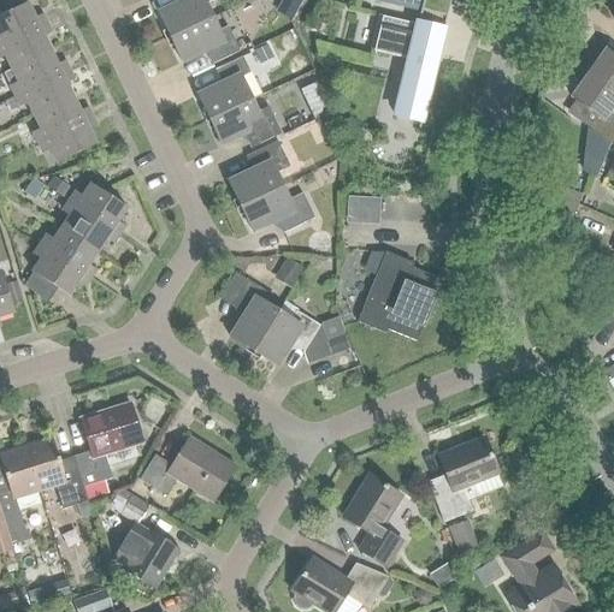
[(0,43),(48,21),(43,12),(36,16),(29,0),(3,13),(0,9),(0,43)]
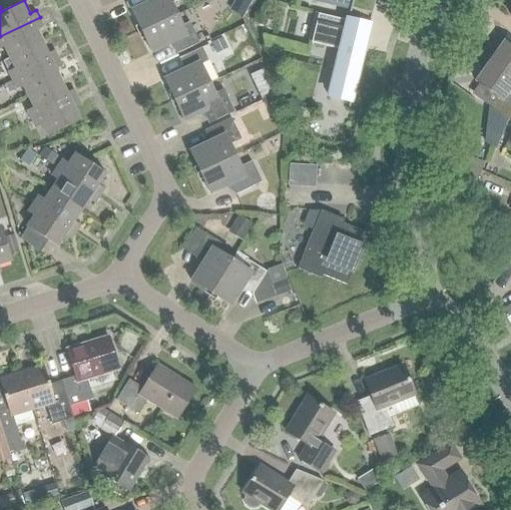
[(150,0),(133,8),(133,6),(131,7),(142,29),(178,12),(173,0),(150,0)]
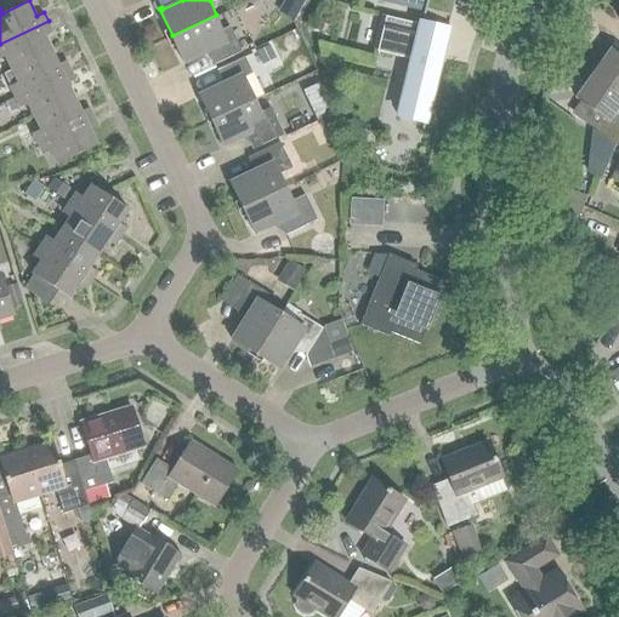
[(296,17),(305,0),(284,0),(279,9),(296,17)]
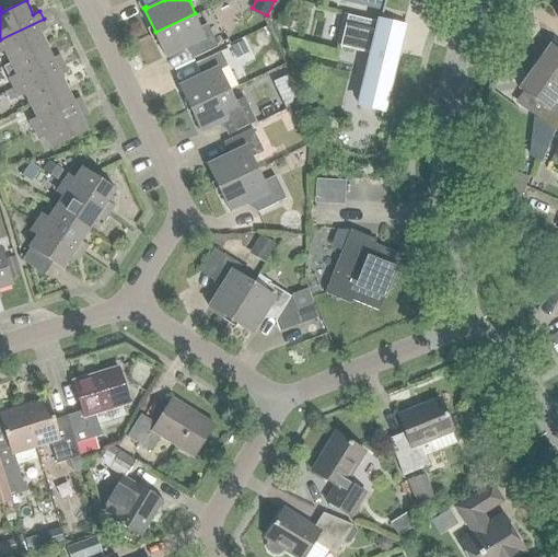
[(384,0),(383,7),(407,12),(410,0),(384,0)]
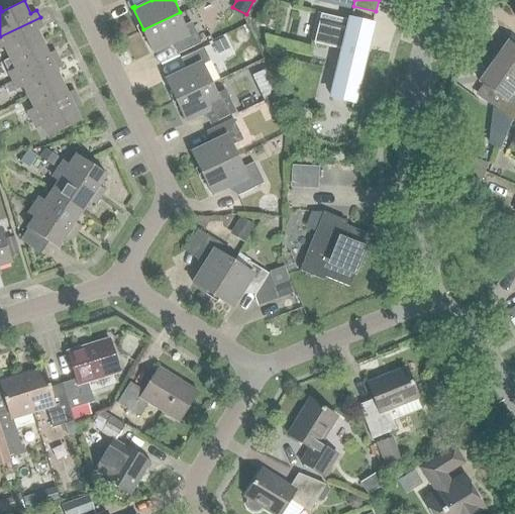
[(321,11),(313,41),(343,48),(331,97),(333,97),(333,93),(353,98),(351,105),(353,105),(373,23),(350,18),(321,11)]
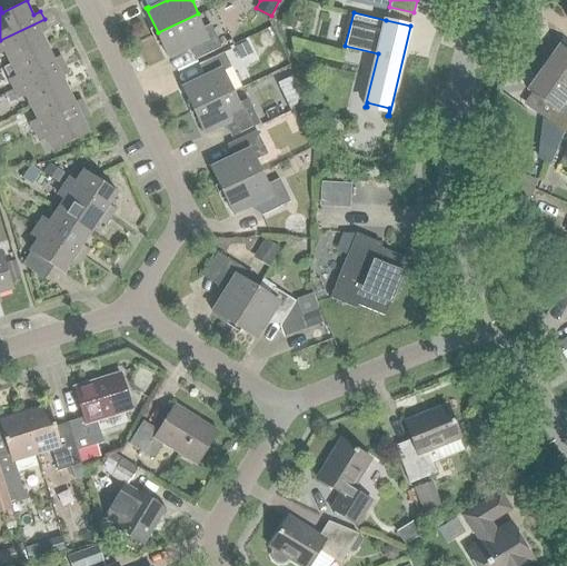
[(204,23),(198,13),(158,32),(170,57),(171,56),(170,55),(192,43),(199,57),(225,43),(212,19),(204,23)]
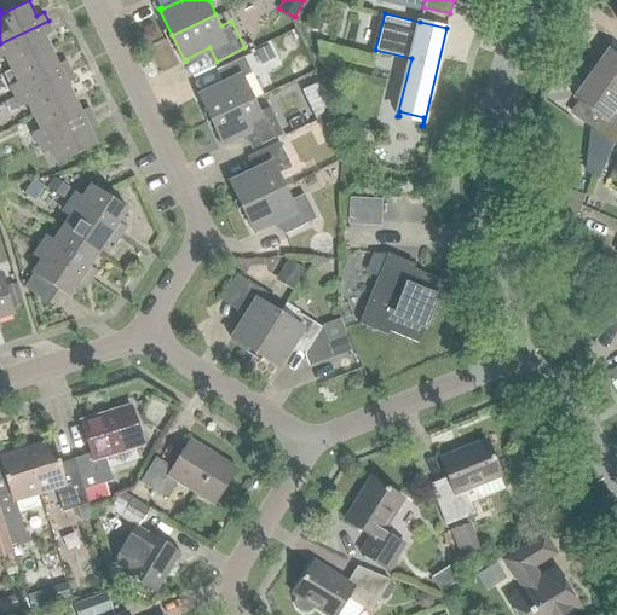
[(45,34),(52,30),(48,21),(0,44),(0,57),(6,54),(12,67),(52,48),(45,34)]
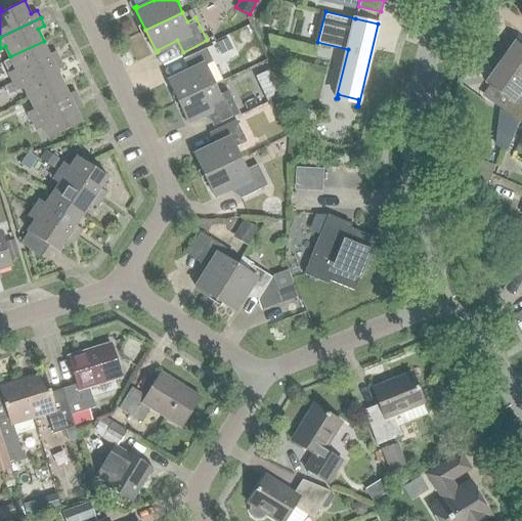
[(227,36),(217,41),(222,51),(232,46),(227,36)]
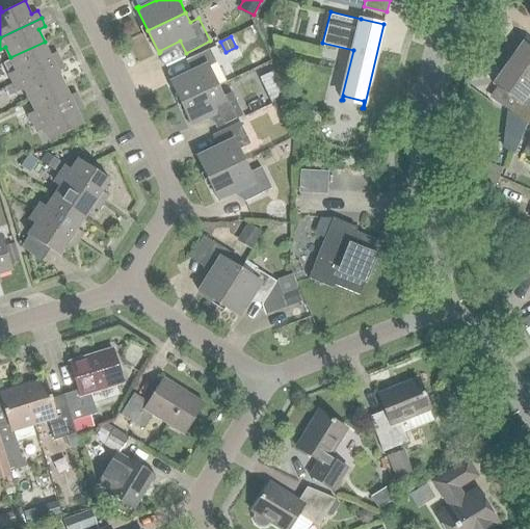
[(509,60),(529,75),(529,45),(524,41),(509,60)]
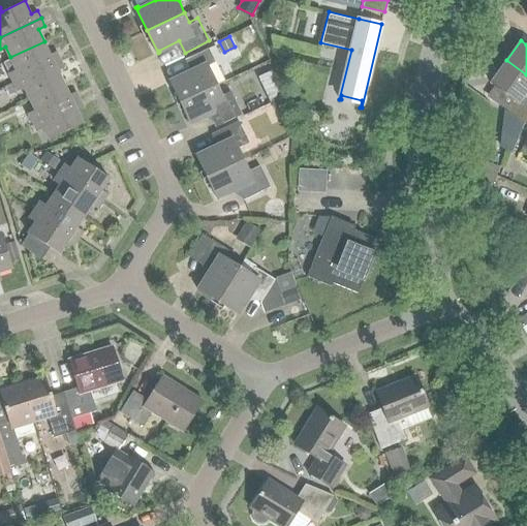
[(10,57),(4,61),(13,81),(60,58),(57,50),(50,54),(44,41),(10,57)]
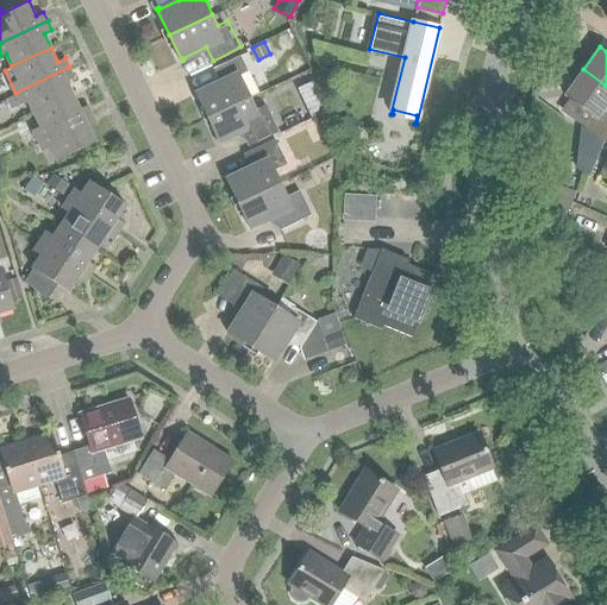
[(195,90),(208,117),(250,96),(238,73),(248,68),(241,54),(213,67),(220,80),(198,90),(196,89),(195,90)]
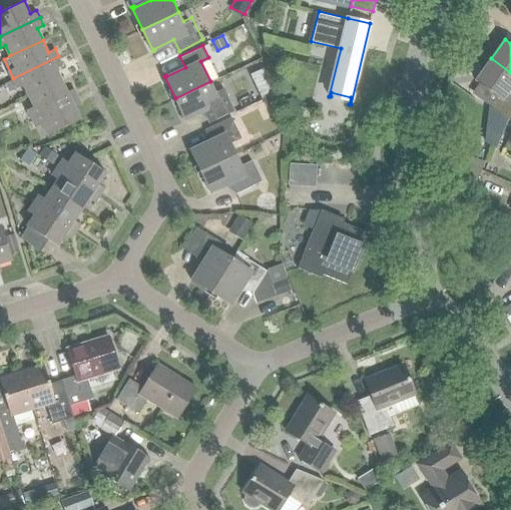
[(13,78),(17,87),(24,84),(29,94),(61,79),(56,67),(62,64),(58,56),(13,78)]
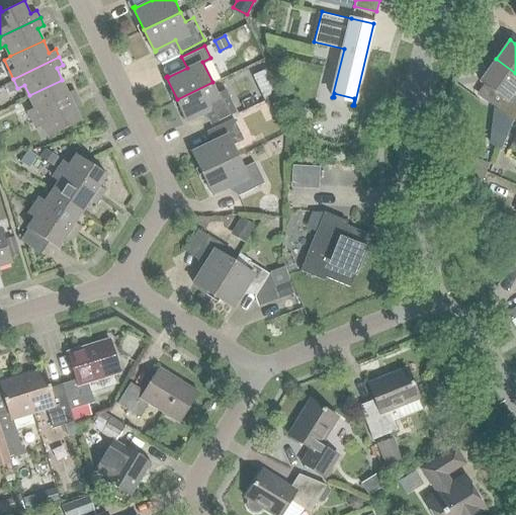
[(515,73),(496,59),(481,80),(503,95),(496,105),(515,119),(515,73)]
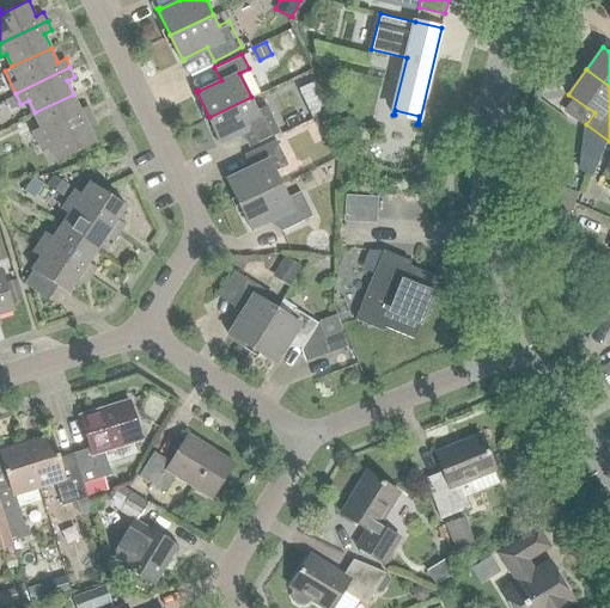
[(80,108),(73,94),(35,112),(41,126),(34,129),(38,140),(92,114),(89,104),(80,108)]
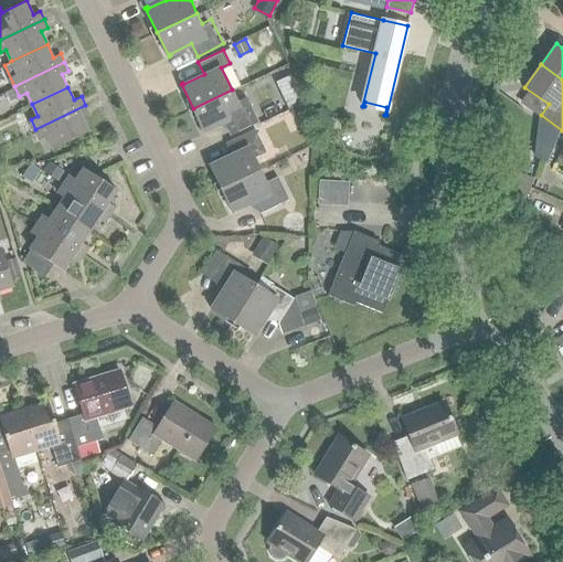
[(204,131),(205,131),(205,130),(226,120),(232,133),(257,120),(246,97),(237,102),(232,89),(193,108),(204,131)]
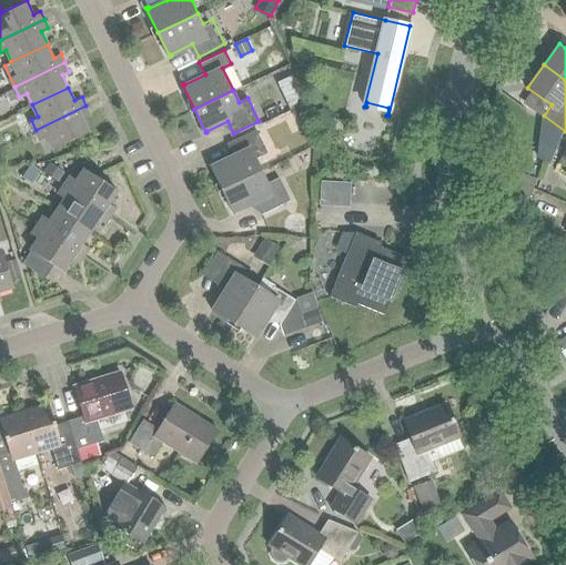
[(285,99),(291,110),(292,109),(305,103),(301,92),(285,99)]
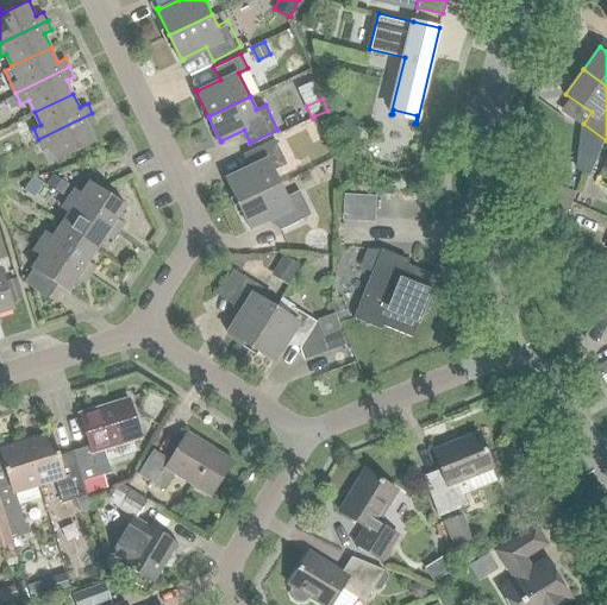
[(327,111),(313,117),(317,125),(327,127),(333,123),(327,111)]
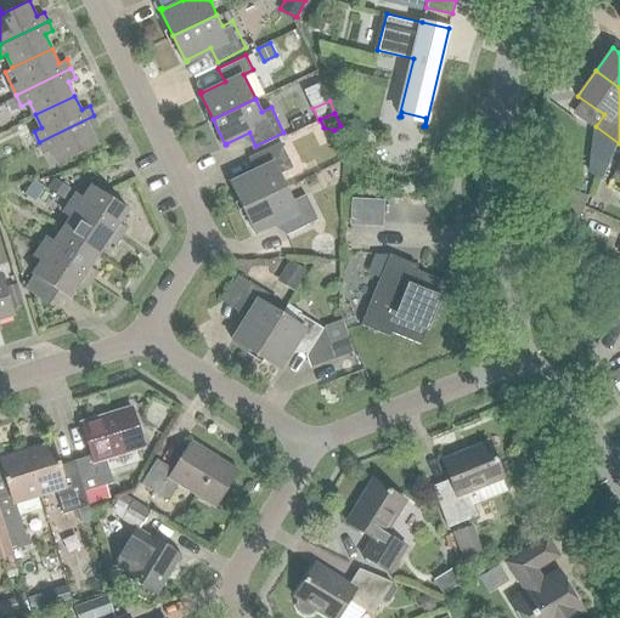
[(99,125),(94,115),(39,142),(44,152),(52,148),(58,163),(97,143),(90,129),(99,125)]
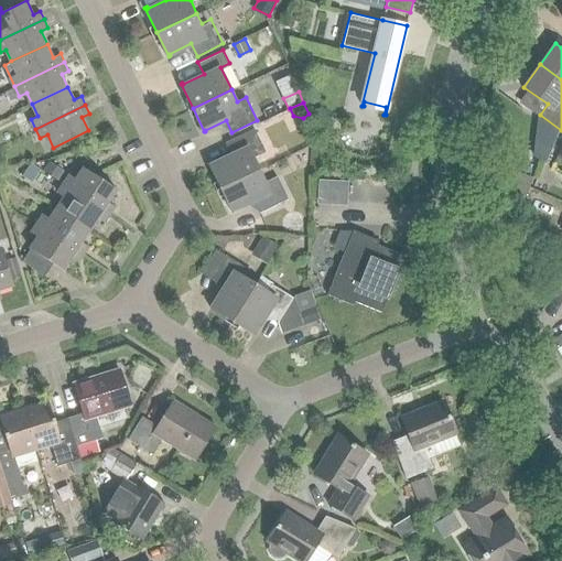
[(254,157),(266,150),(255,128),(226,141),(231,153),(212,163),(211,162),(209,163),(220,187),(260,169),(254,157)]
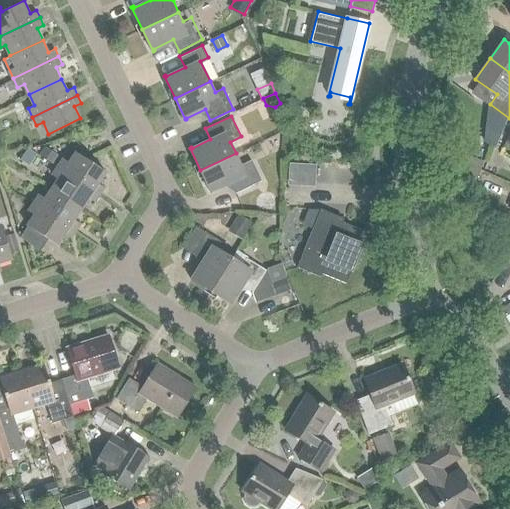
[(46,145),(40,154),(54,163),(60,154),(46,145)]
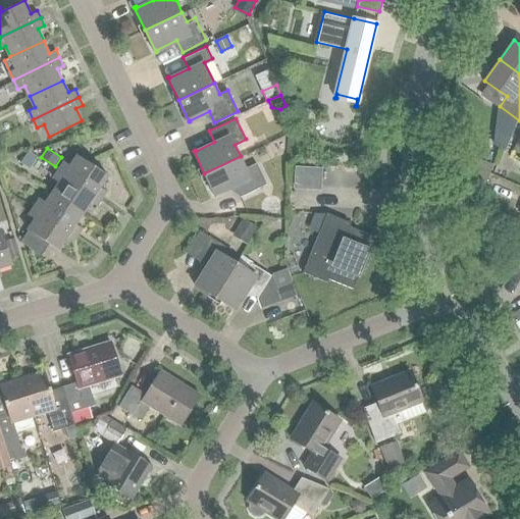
[(29,151),(21,163),(31,169),(39,157),(29,151)]
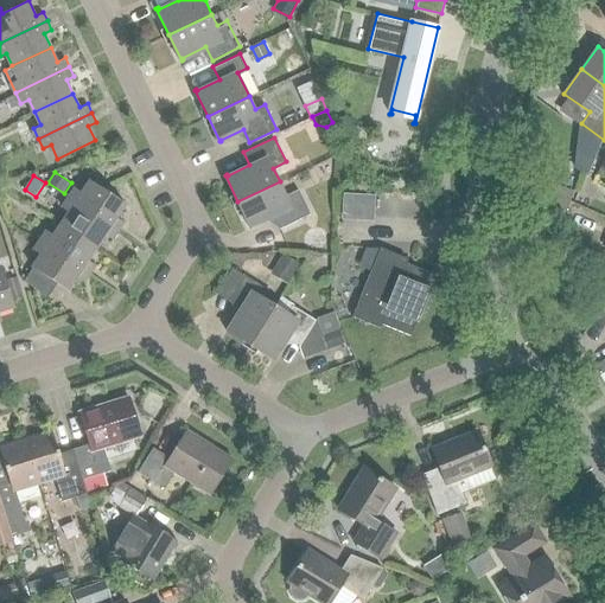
[(75,186),(69,196),(119,229),(123,220),(116,216),(126,203),(90,179),(82,191),(75,186)]
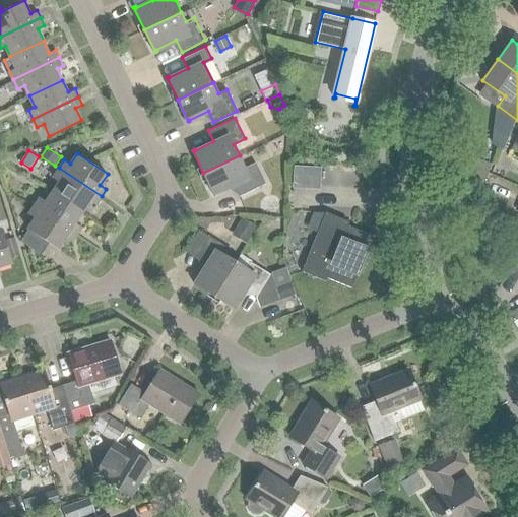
[(245,167),(240,155),(203,173),(214,195),(215,194),(215,193),(234,184),(240,195),(266,182),(256,162),(245,167)]
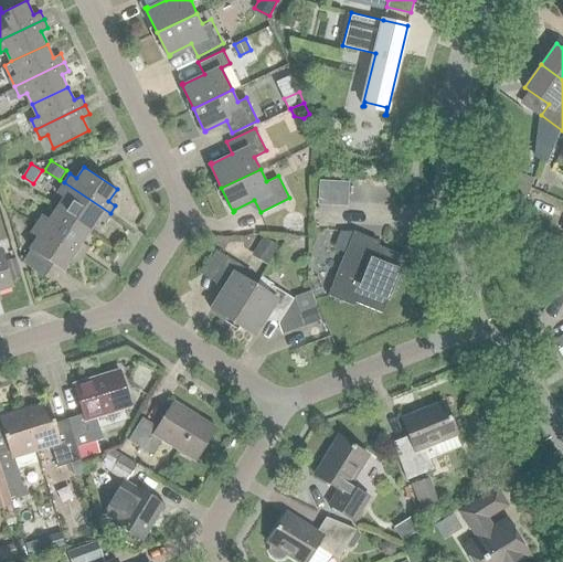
[(351,180),(320,178),(319,197),(350,198),(351,180)]
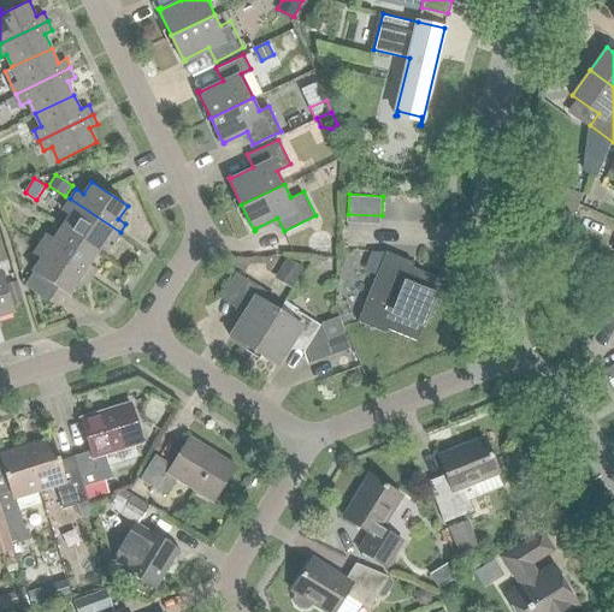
[(70,213),(63,225),(99,249),(107,236),(114,241),(120,232),(70,198),(63,208),(70,213)]
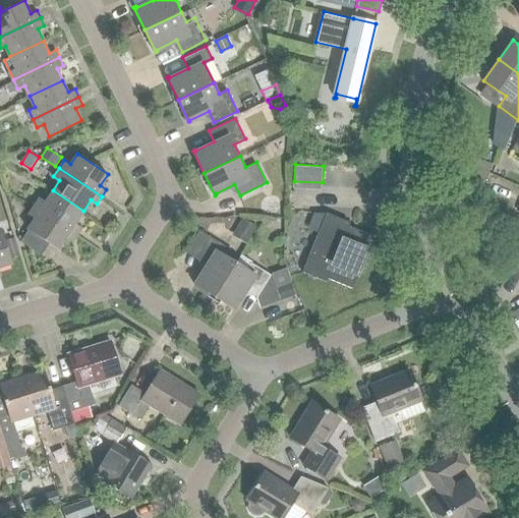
[(81,226),(75,222),(83,211),(53,190),(46,200),(40,196),(35,205),(77,233),(81,226)]
